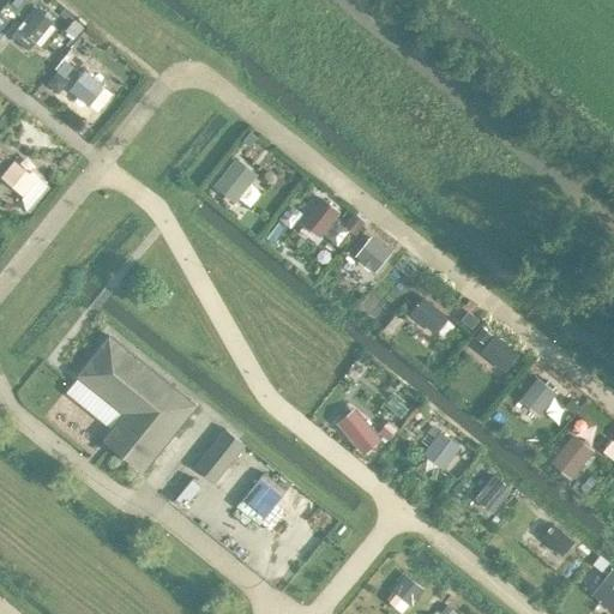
[(34,41),(50,22),(36,10),(19,30),(34,41)]
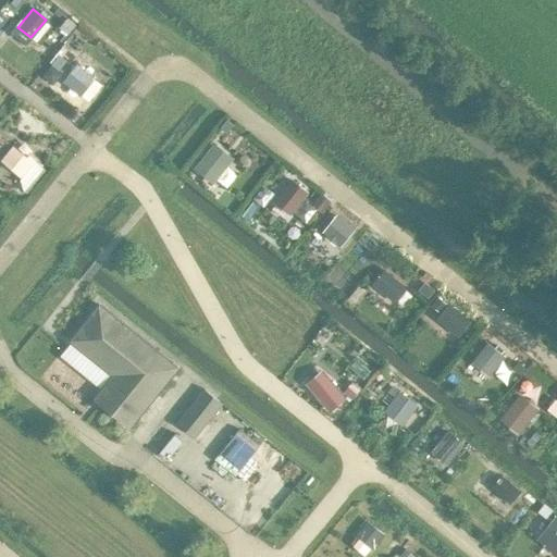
[(78,95),(93,77),(75,63),(61,82),(78,95)]
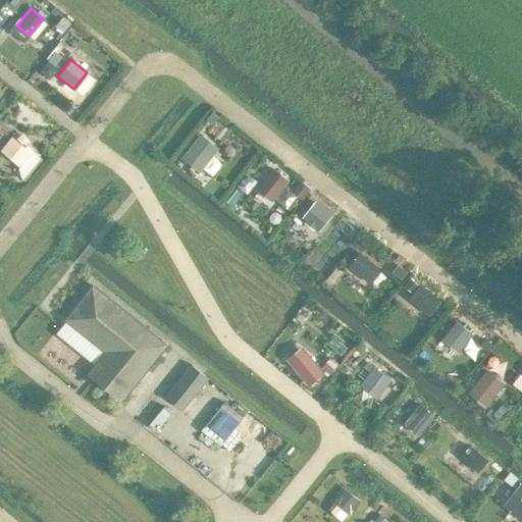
[(212,113),(205,121),(212,126),(218,118),(212,113)]
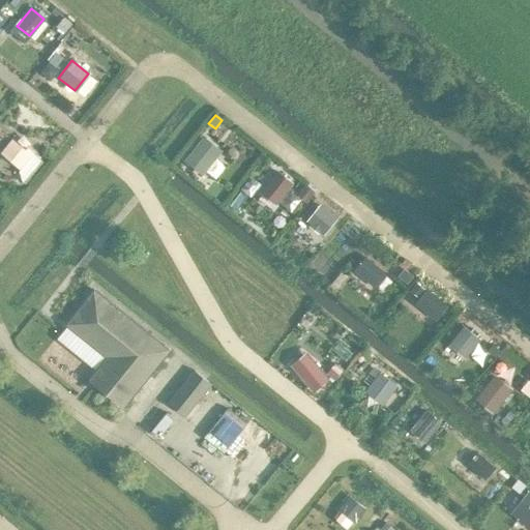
[(31,154),(10,138),(0,150),(0,153),(20,169),(31,154)]
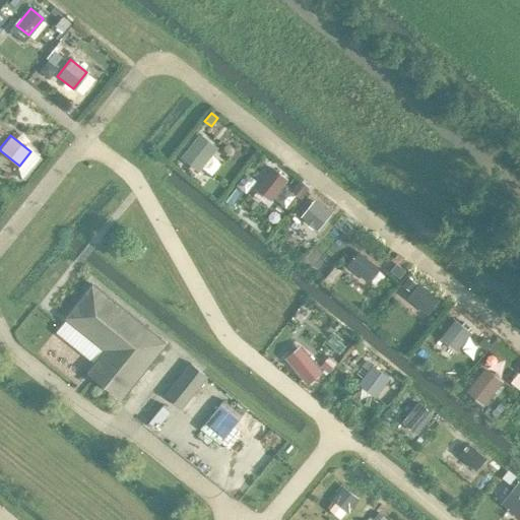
[(199,136),(182,158),(198,171),(214,150),(199,136)]
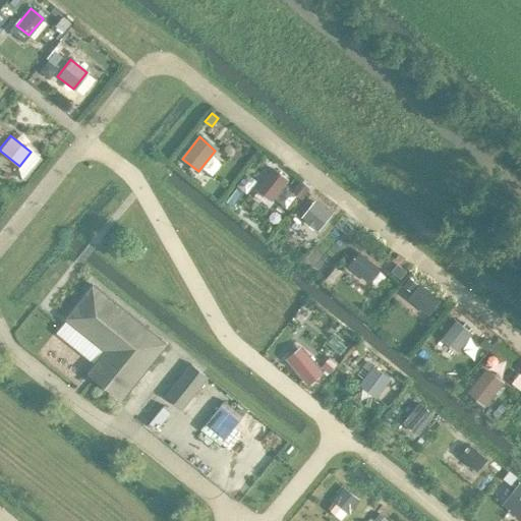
[(272,169),(257,187),(273,198),(287,179),(272,169)]
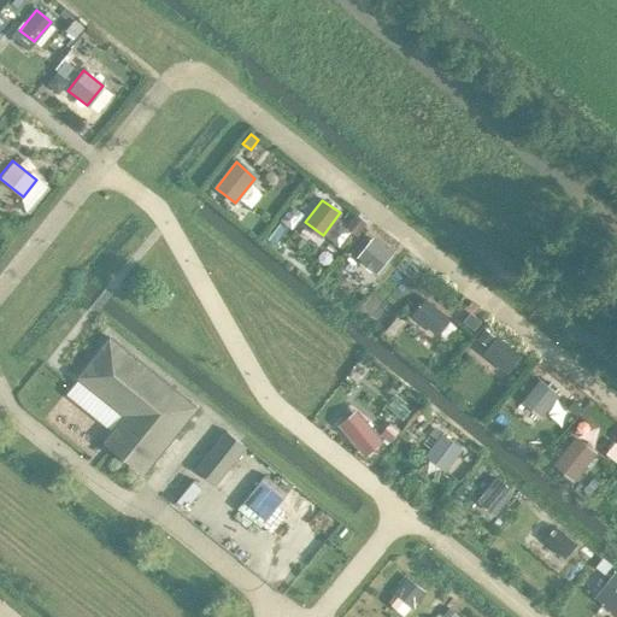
[(391,253),(372,239),(359,257),(363,260),(360,263),(370,270),(372,268),(377,271),(391,253)]
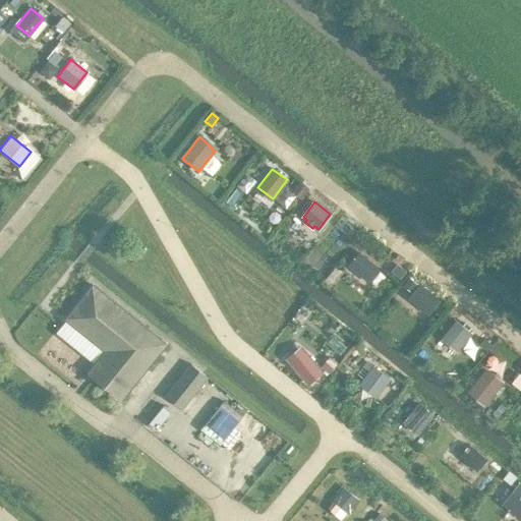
[(378,269),(359,253),(348,266),(367,282),(378,269)]
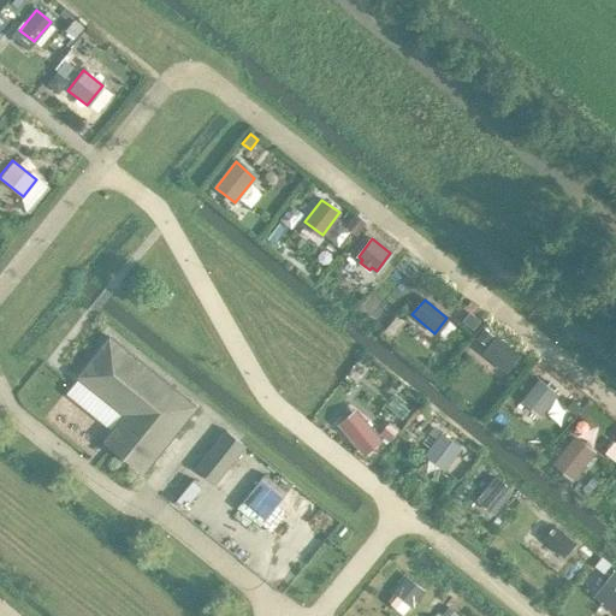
[(484,330),(478,337),(485,343),(491,336),(484,330)]
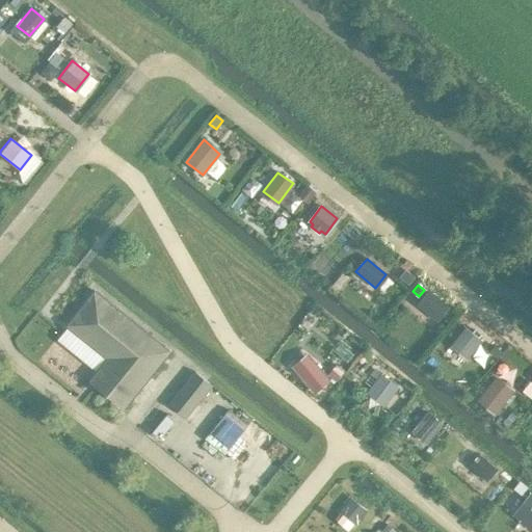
[(169,351),(94,290),(65,325),(107,358),(89,380),(124,408),(169,351)]
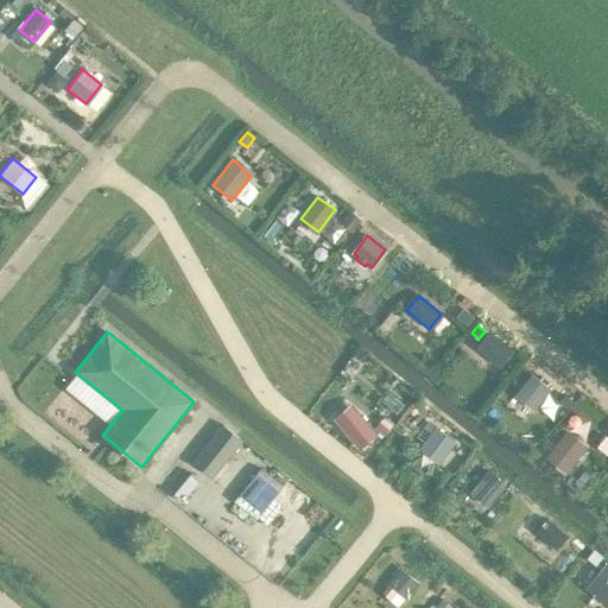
[(489,334),(477,348),(489,358),(492,354),(502,362),(512,352),(489,334)]
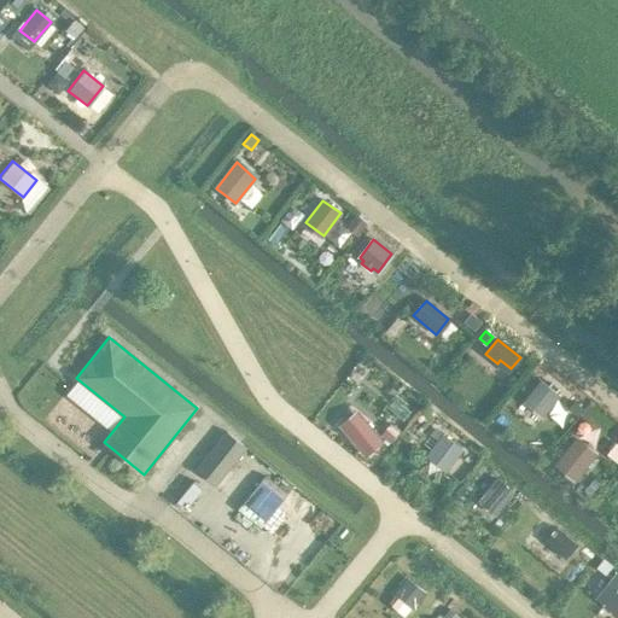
[(541,382),(526,400),(544,414),(559,396),(555,392),(558,389),(552,384),(548,388),(541,382)]
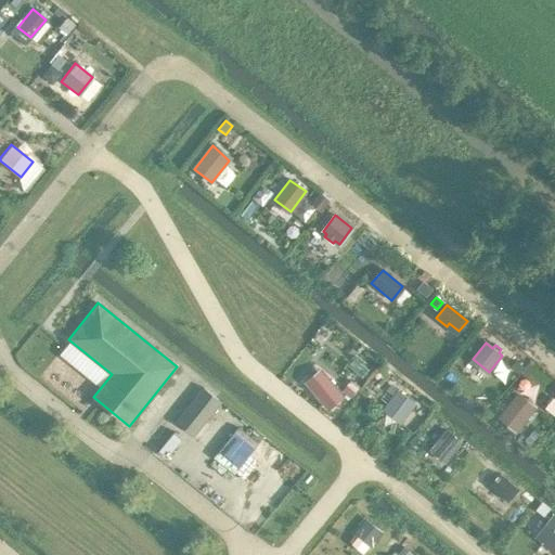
[(322,371),(306,384),(327,411),(344,398),(322,371)]
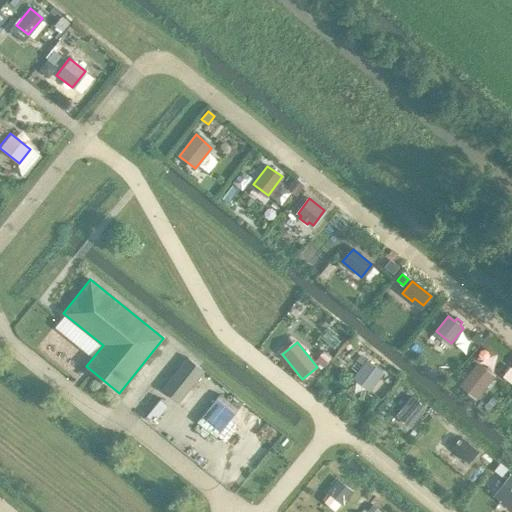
[(324,354),(318,361),(324,366),(330,359),(324,354)]
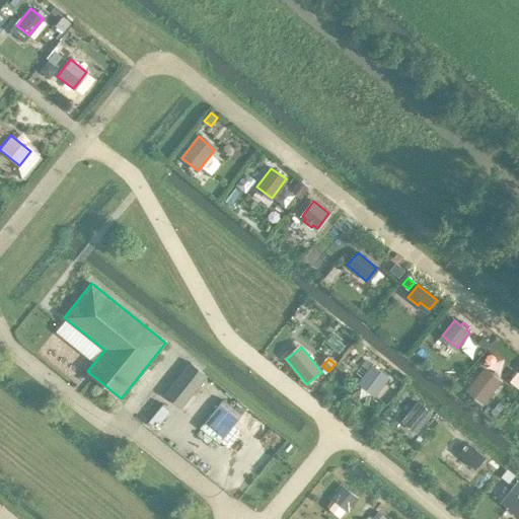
[(191,363),(174,381),(192,395),(207,376),(191,363)]
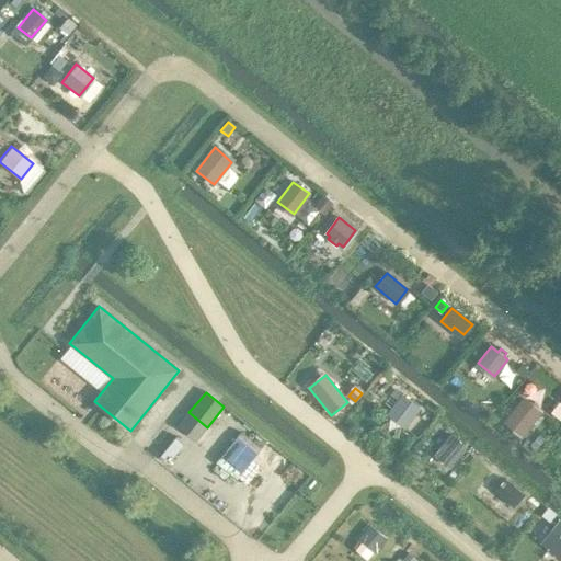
[(402,396),(386,415),(402,428),(419,408),(402,396)]
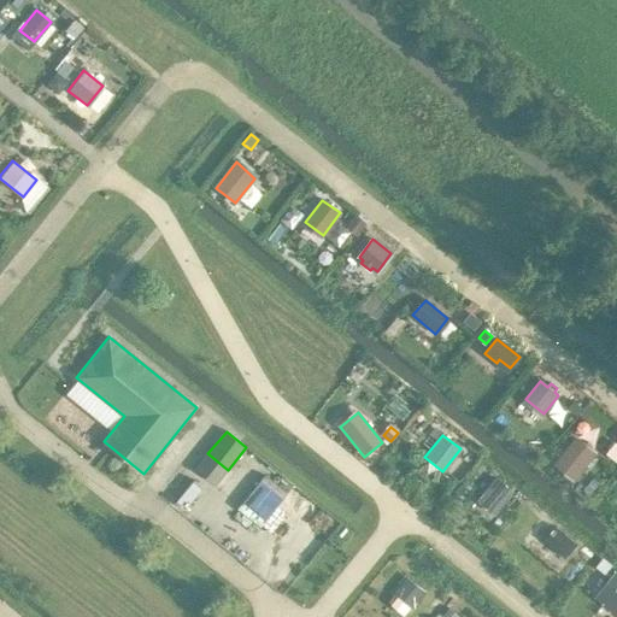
[(574,440),(554,464),(574,479),(593,454),(574,440)]
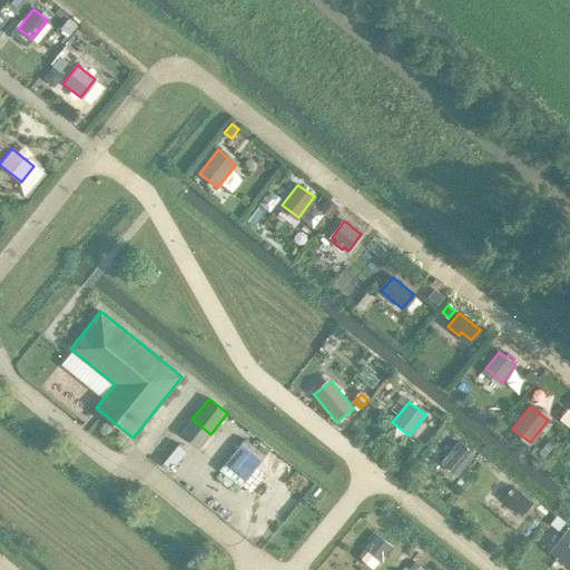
[(459,442),(442,462),(455,474),(472,453),(459,442)]
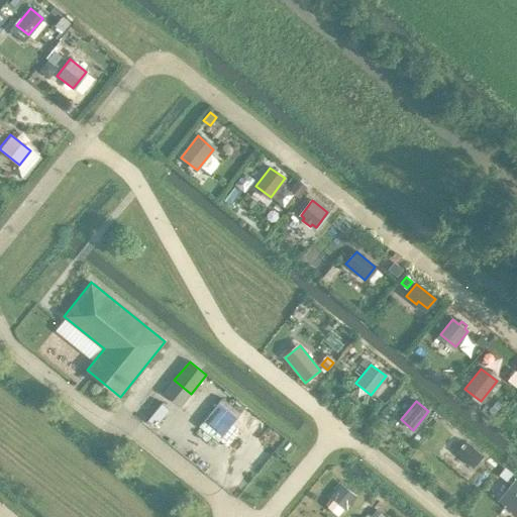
[(471,446),(461,457),(473,467),(482,455),(471,446)]
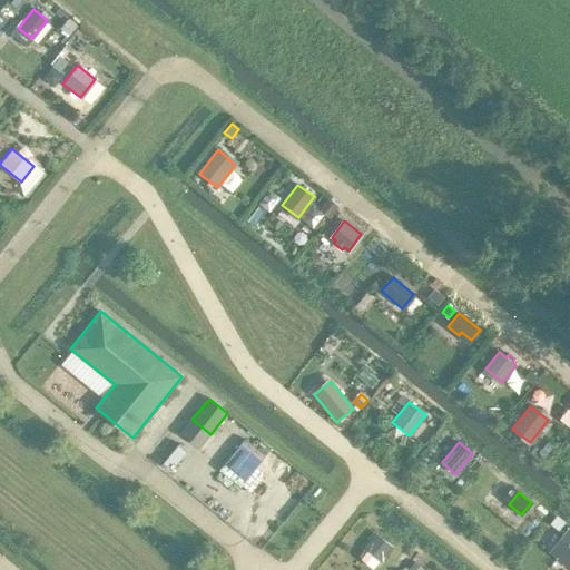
[(542,501),(537,509),(544,516),(550,509),(542,501)]
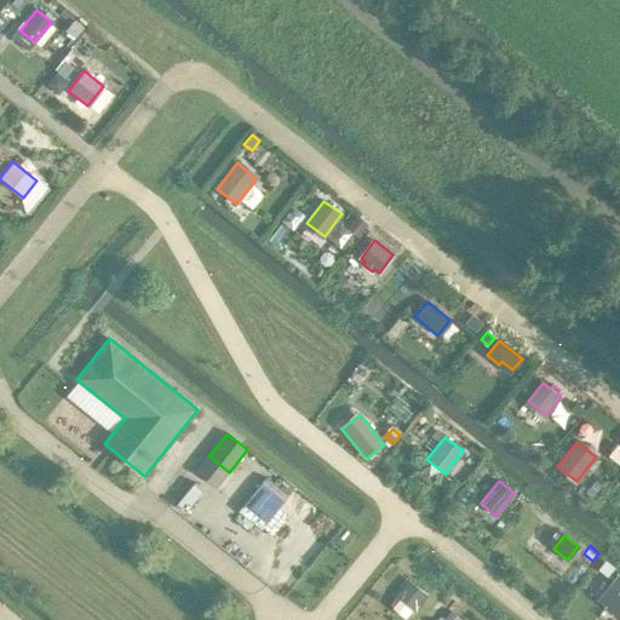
[(607,558),(601,566),(610,574),(616,566),(607,558)]
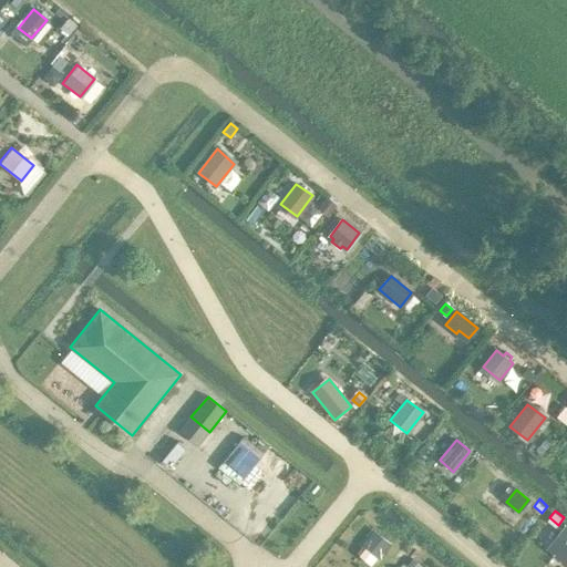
[(566,528),(565,527),(547,549),(566,565),(566,528)]
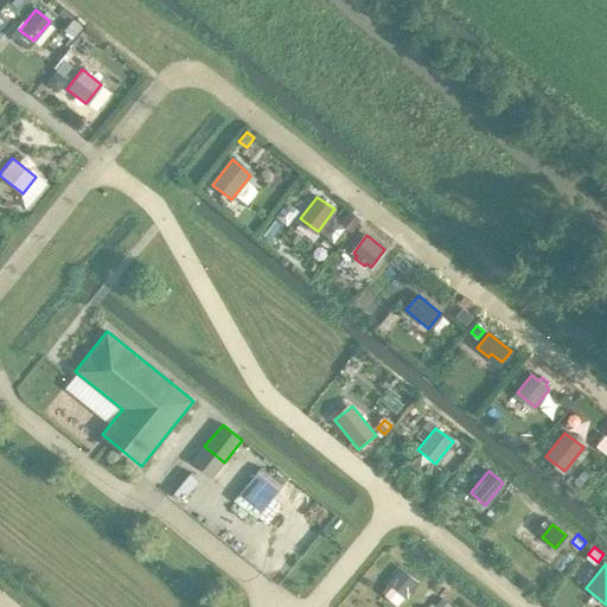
[(416,582),(401,569),(389,585),(404,596),(416,582)]
